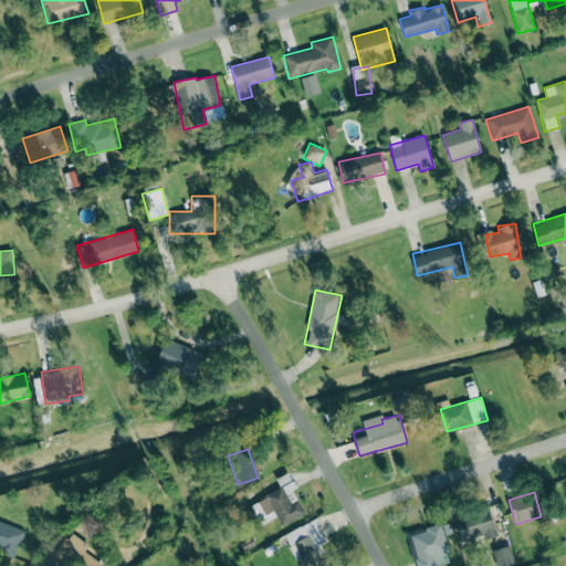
[(496,534),(488,506),(454,516),(463,543),(496,534)]
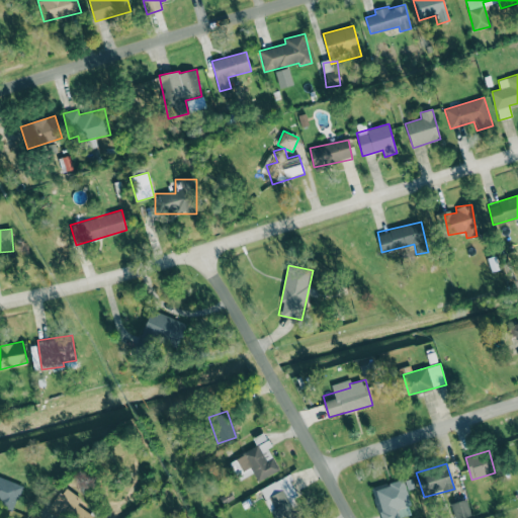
[(273,517),(284,517),(299,511),(292,498),(298,495),(288,475),(259,490),(273,517)]
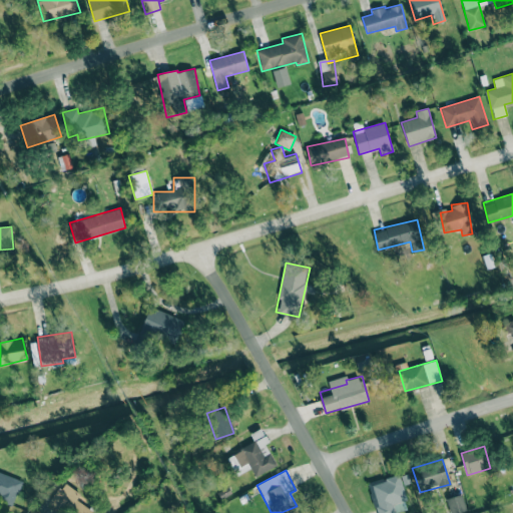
[(22,481),(0,472),(0,495),(15,501),(22,481)]
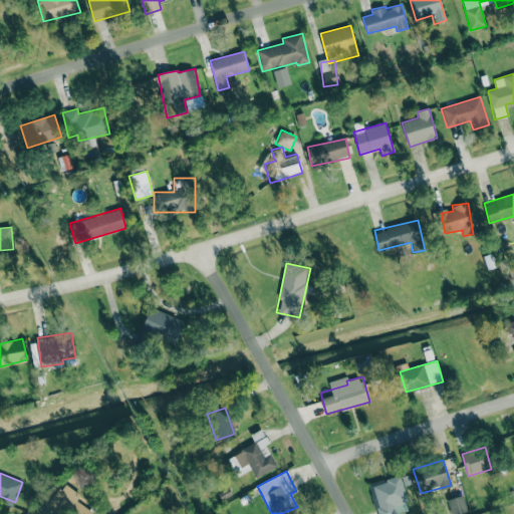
[(401,476),(370,482),(376,513),(395,513),(396,513),(408,511),(401,476)]
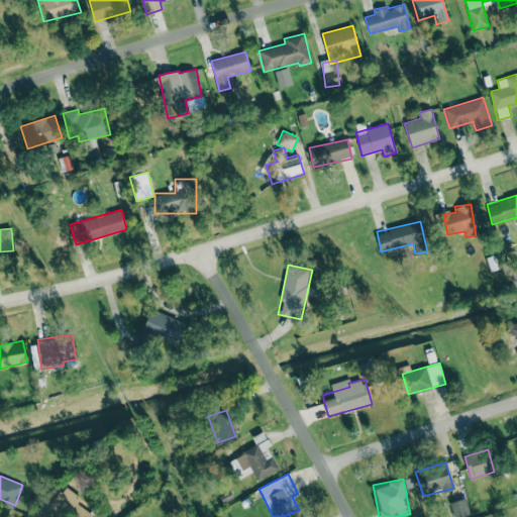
[(65,516),(96,516),(77,504),(81,498),(64,486),(49,507),(65,516)]
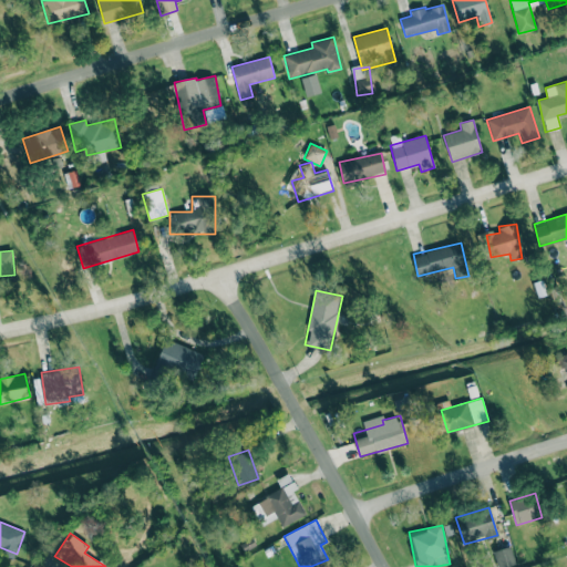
[(497,566),(502,566),(515,564),(511,546),(494,550),(497,566)]
